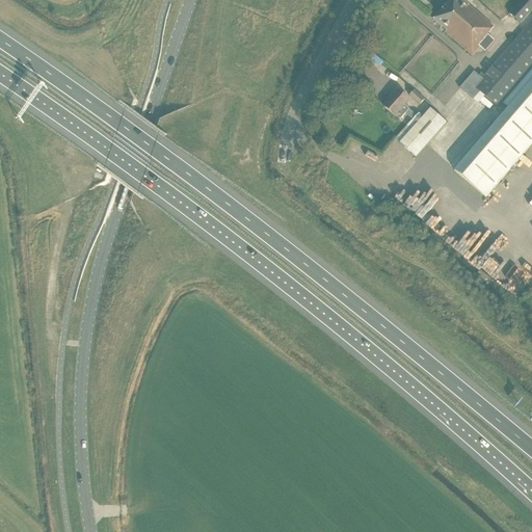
[(444,33),(445,32),(468,5),(461,0),(449,0),(432,20),(440,26),(437,28),(444,33)]
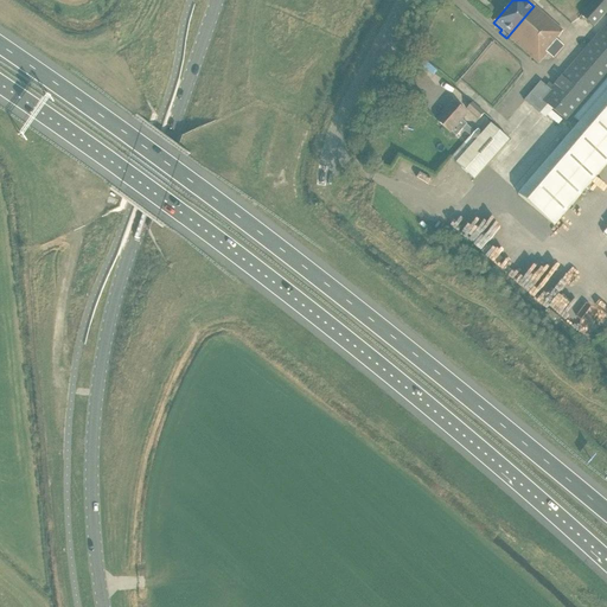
[(593,27),(606,12),(606,5),(601,0),(593,0),(580,16),(593,27)]
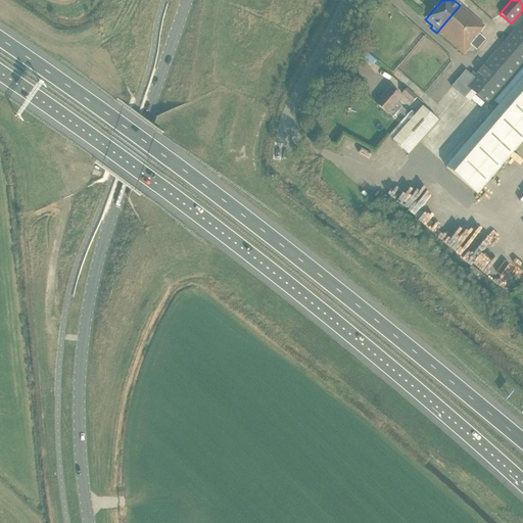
[(485,27),(460,5),(437,32),(464,54),(471,46),(476,51),(485,40),(479,34),(485,27)]
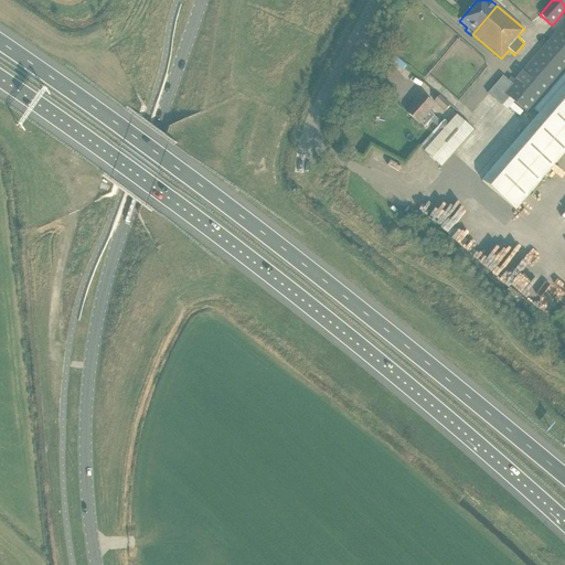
[(488,94),(502,106),(508,110),(512,105),(518,110),(521,107),(529,114),(533,109),(564,72),(564,22),(512,84),(503,76),(488,94)]
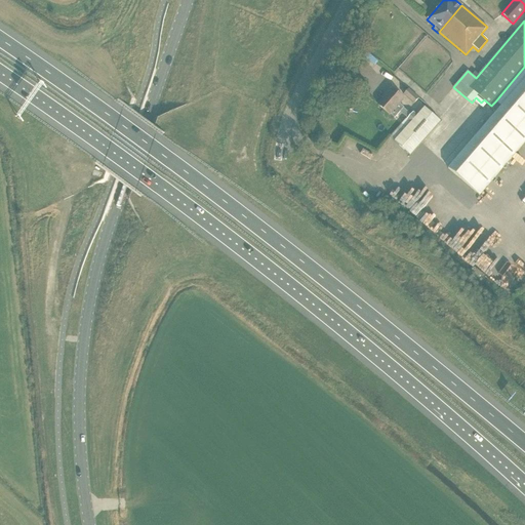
[(447,168),(480,196),(524,143),(524,67),(495,102),(500,107),(447,168)]
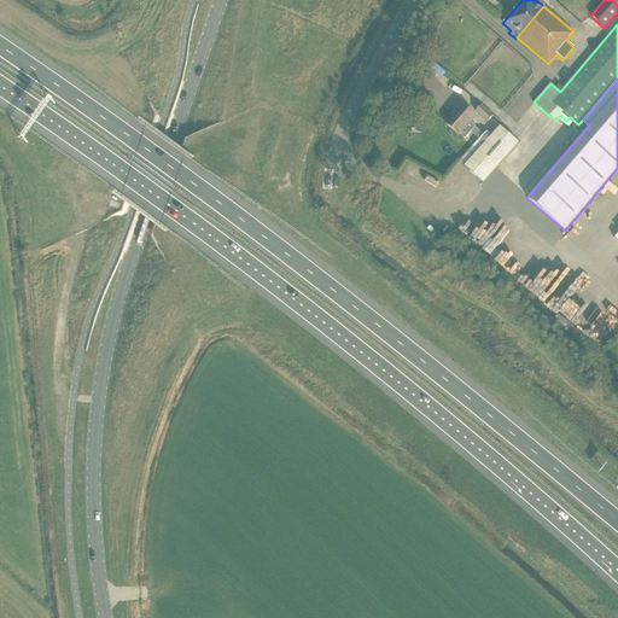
[(445,123),(456,133),(458,133),(464,139),(471,132),(479,140),(478,141),(483,145),(491,136),(487,132),(483,135),(474,127),(476,127),(470,122),(474,116),(462,105),(445,123)]
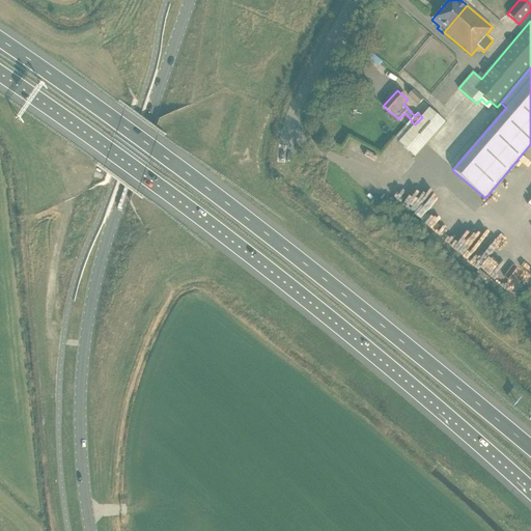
[(414,90),(409,95),(418,105),(423,100),(414,90)]
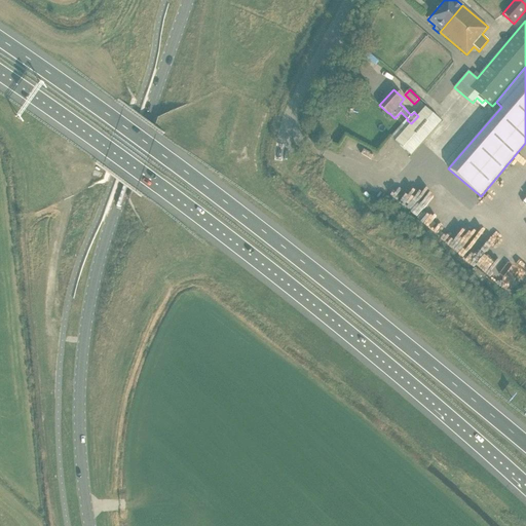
[(396,142),(411,155),(441,121),(425,108),(418,116),(411,123),(407,128),(402,124),(390,137),(396,142)]
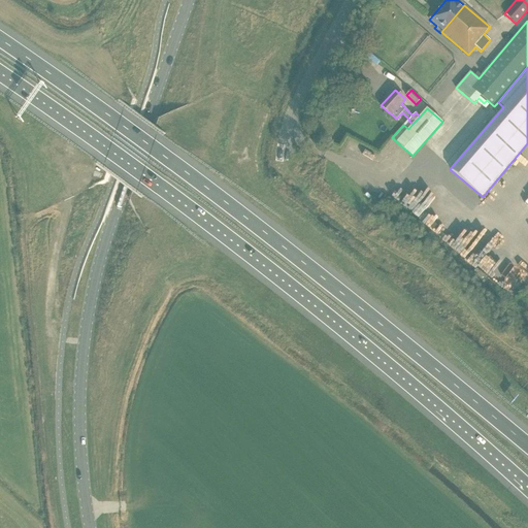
[(29,166),(21,178),(33,187),(41,174),(29,166)]
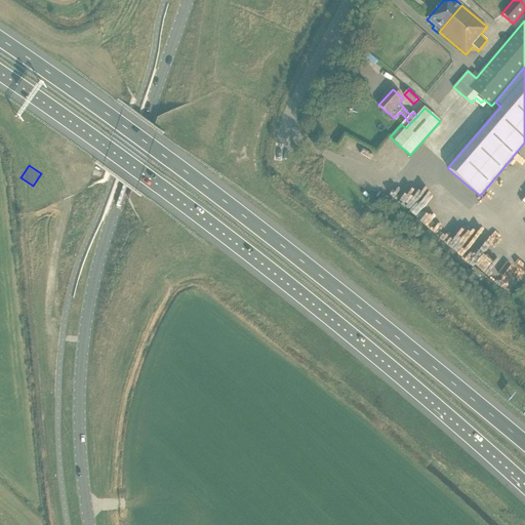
[(437,175),(440,180),(449,175),(445,170),(437,175)]
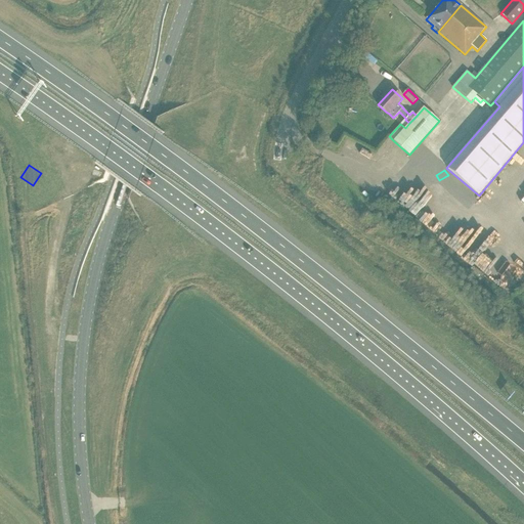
[(394,193),(399,198),(405,189),(400,185),(394,193)]
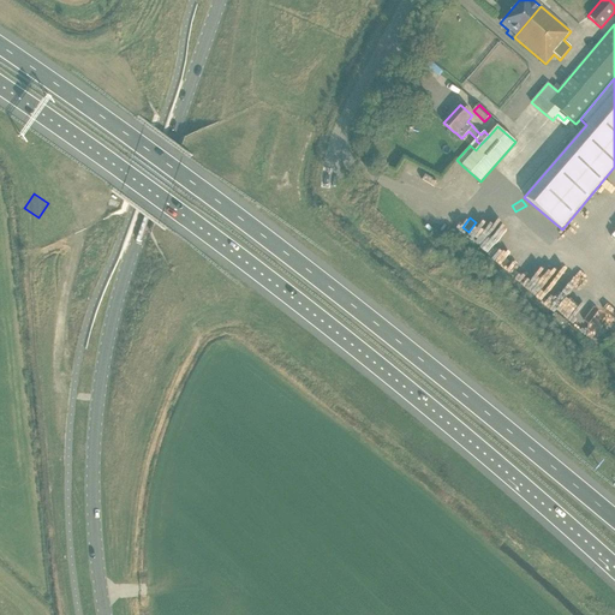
[(483,251),(503,227),(494,219),(490,224),(487,221),(473,237),(479,242),(477,245),(483,251)]
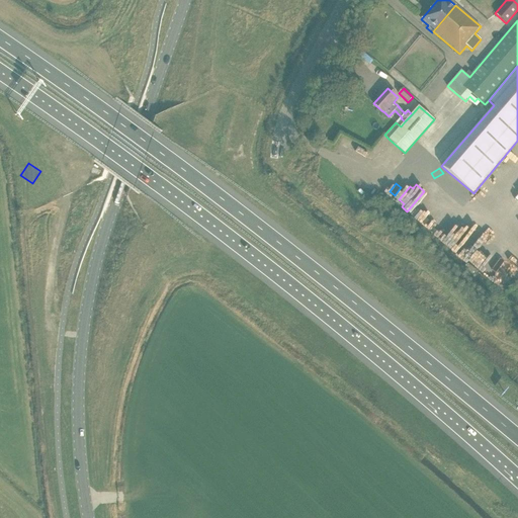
[(430,228),(440,216),(438,213),(442,208),(435,202),(437,199),(429,192),(416,210),(423,217),(425,214),(430,220),(426,225),(430,228)]
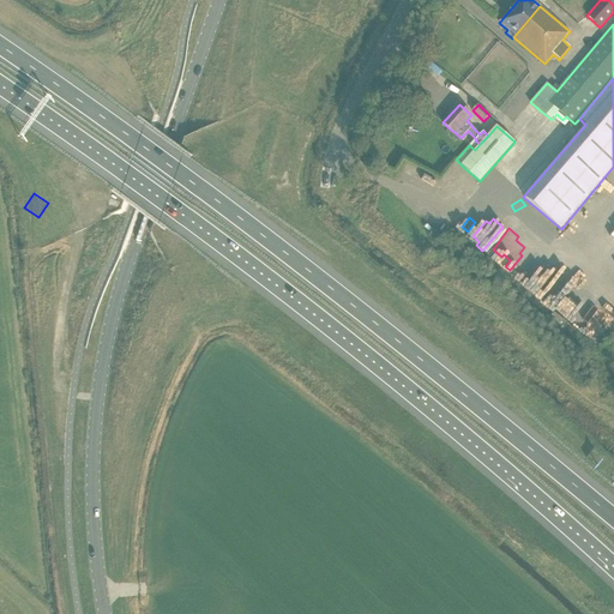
[(525,262),(527,263),(517,270),(529,284),(546,271),(533,256),(525,262)]
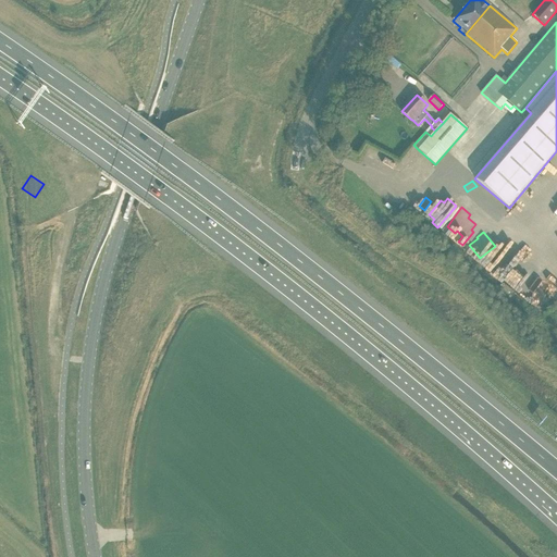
[(504,239),(484,265),(492,271),(503,257),(507,260),(516,248),(504,239)]
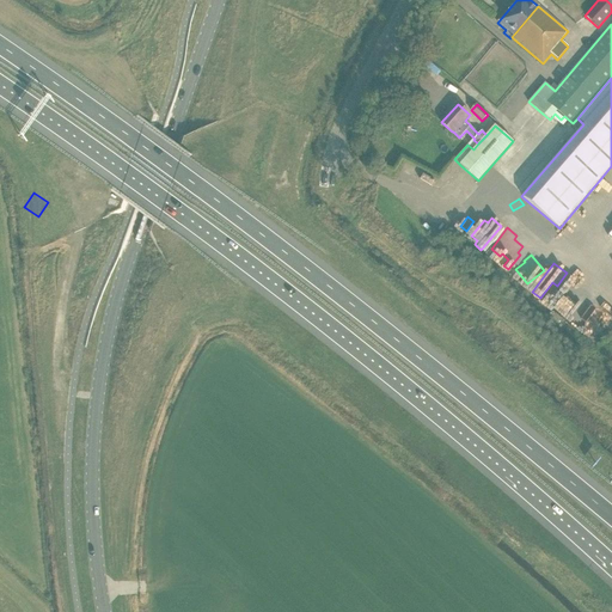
[(565,314),(570,318),(579,305),(574,303),(565,314)]
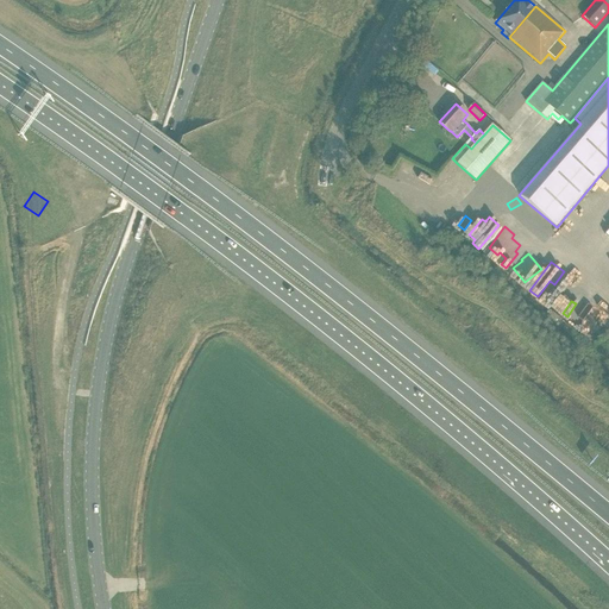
[(590,523),(584,514),(577,519),(583,528),(590,523)]
